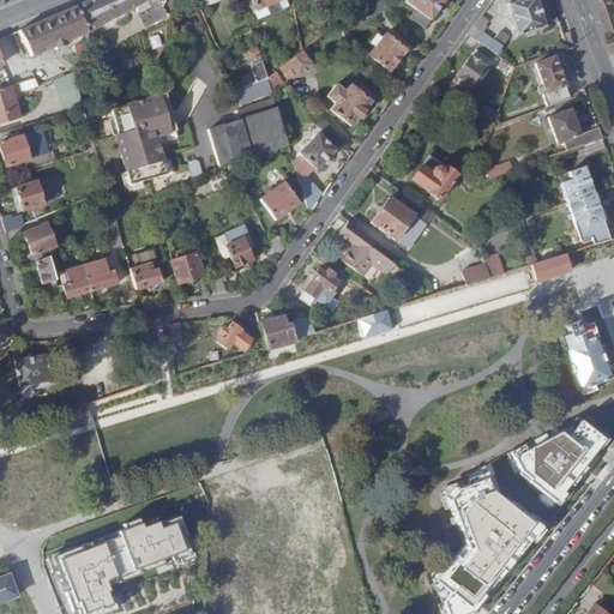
[(88,0),(74,6),(88,31),(146,0),(152,0),(88,0)]
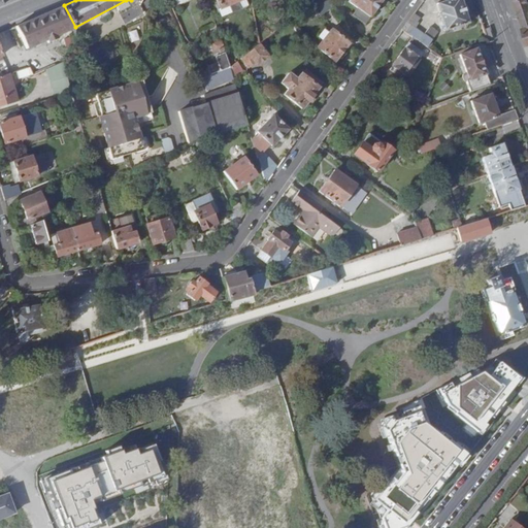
[(217,0),(221,8),(229,5),(233,13),(242,9),(238,0),(217,0)]
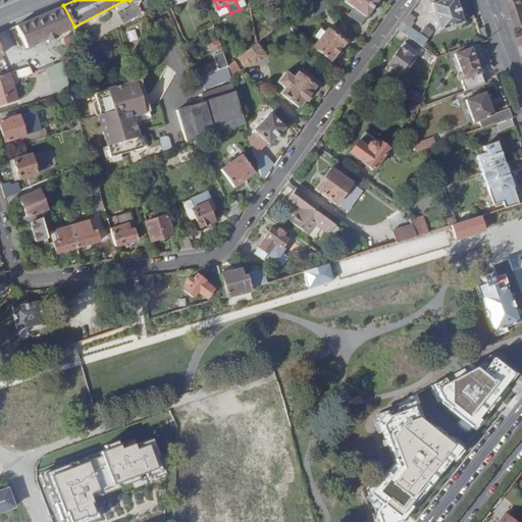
[(316,12),(327,4),(327,3),(323,0),(311,0),(308,2),(312,7),(316,12)]
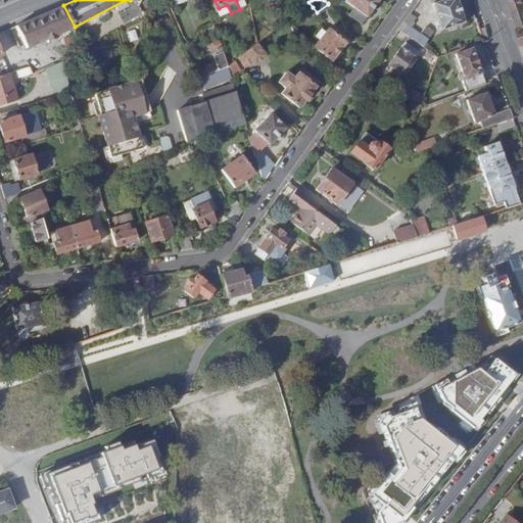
[(361,25),(378,0),(345,0),(345,2),(353,9),(349,15),(361,25)]
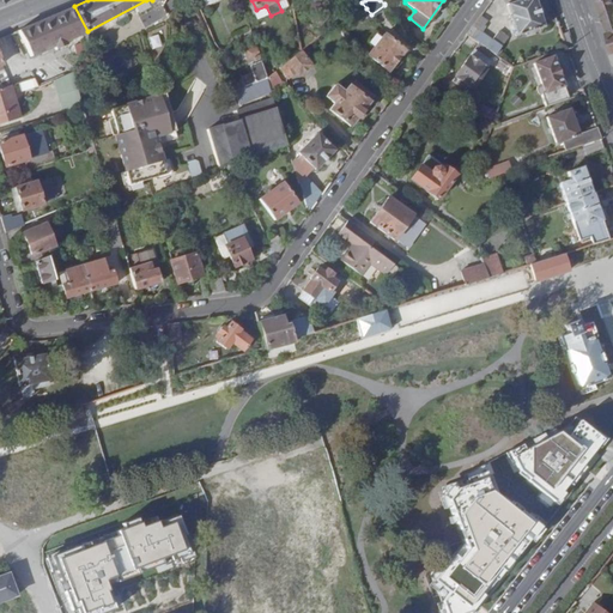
[(536,0),(519,0),(508,4),(519,35),(546,26),(536,0)]
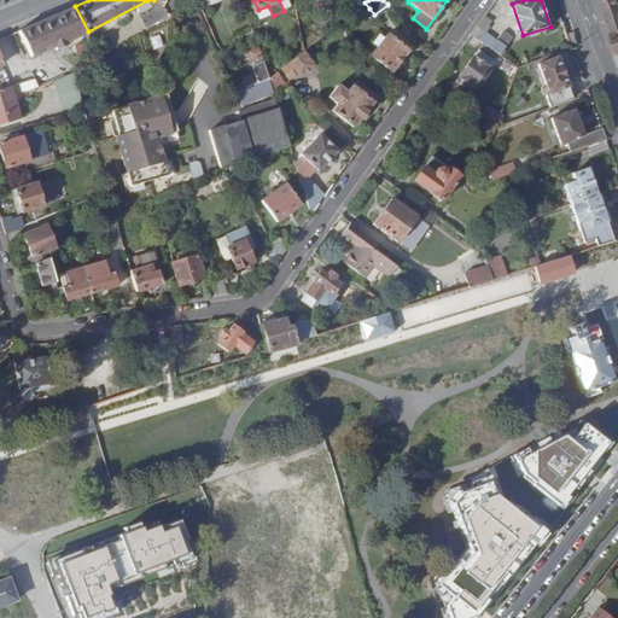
[(617,0),(600,0),(617,50),(617,0)]
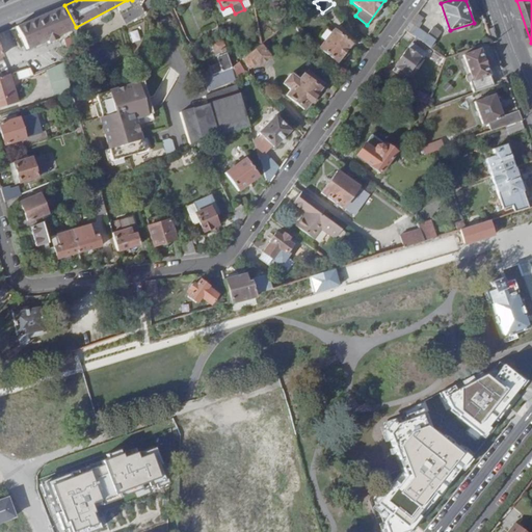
[(60,34),(76,27),(64,5),(16,26),(27,49),(47,40),(49,43),(61,37),(60,34)]
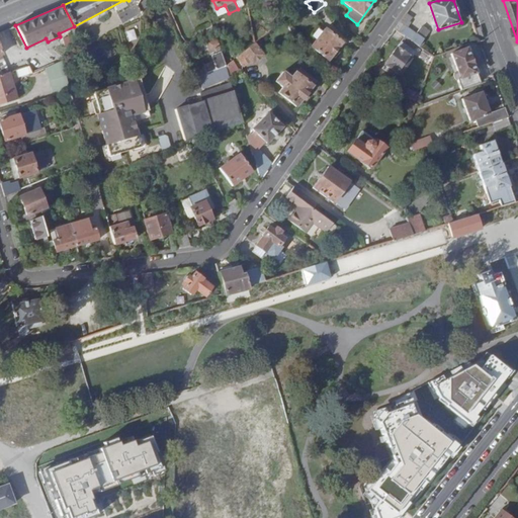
[(405,35),(419,44),(423,37),(400,21),(395,28),(405,35)]
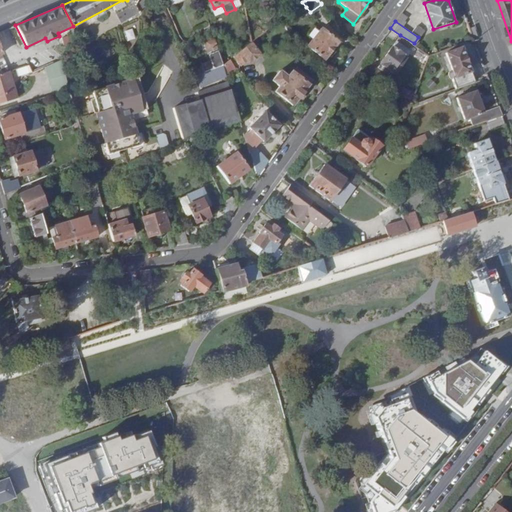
[(128,40),(136,38),(133,29),(126,31),(128,40)]
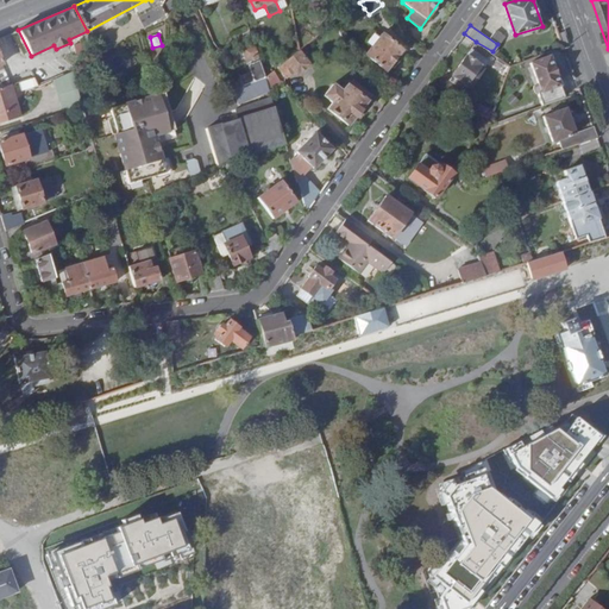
[(382,35),(365,56),(385,73),(402,51),(382,35)]
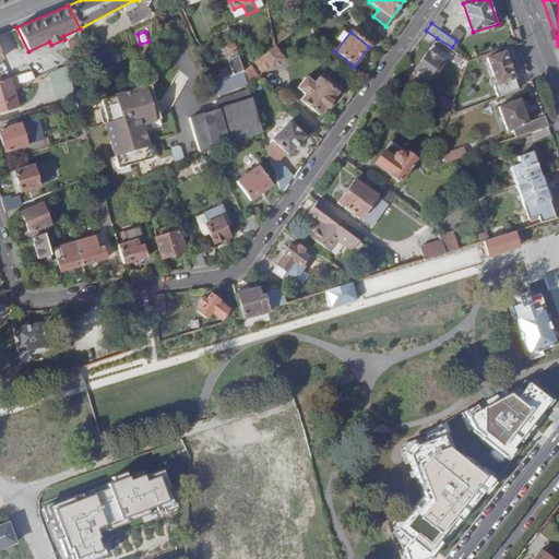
[(466,66),(468,59),(452,47),(437,38),(432,44),(448,55),(466,66)]
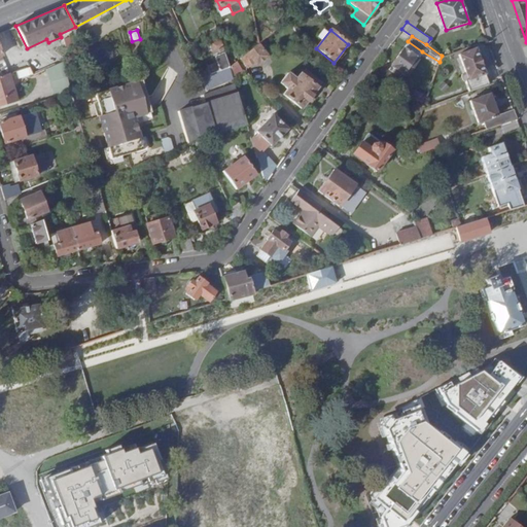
[(231,68),(220,40),(210,43),(214,54),(215,54),(220,71),(231,68)]
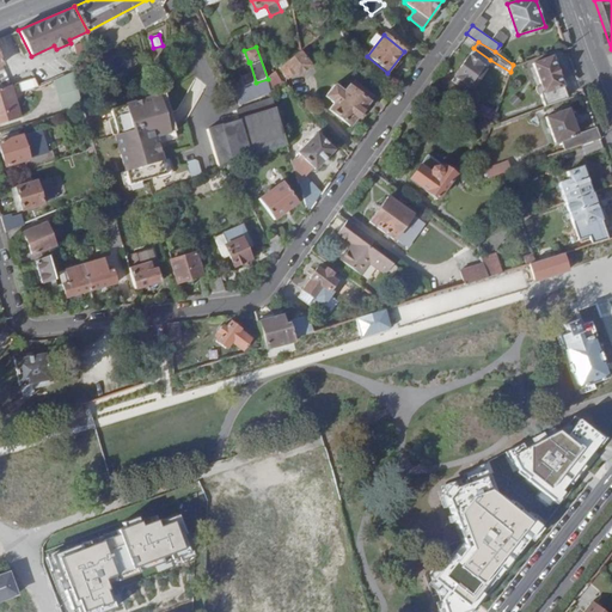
[(484,67),(490,60),(473,48),(452,79),(467,91),(471,86),(472,87),(487,68),(484,67)]
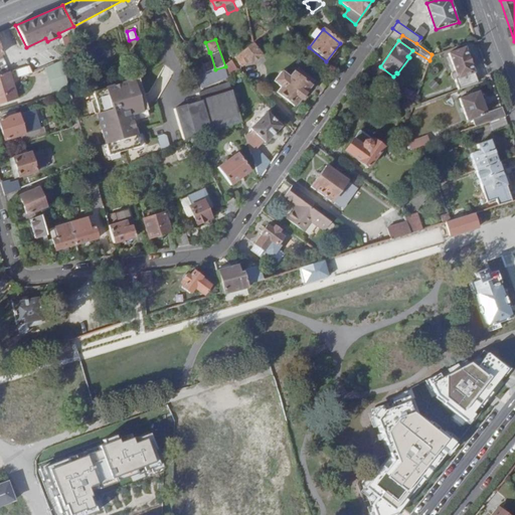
[(261,54),(252,44),(235,57),(242,65),(248,60),(250,62),(261,54)]
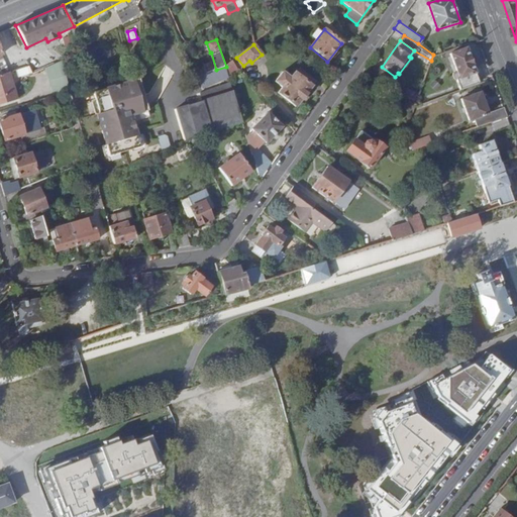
[(463,87),(480,82),(473,63),(470,55),(467,46),(450,52),(463,87)]
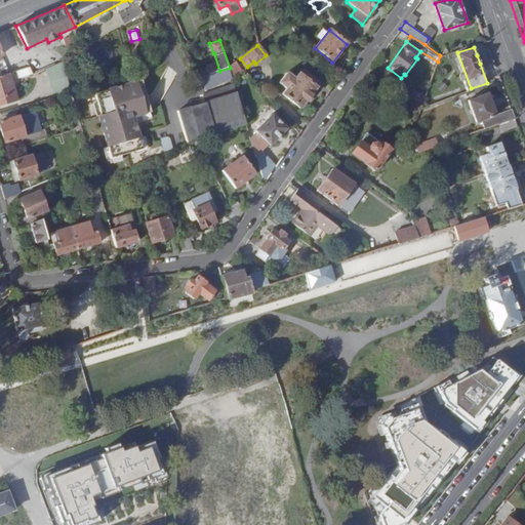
[(477,55),(480,64),(485,62),(482,53),(477,55)]
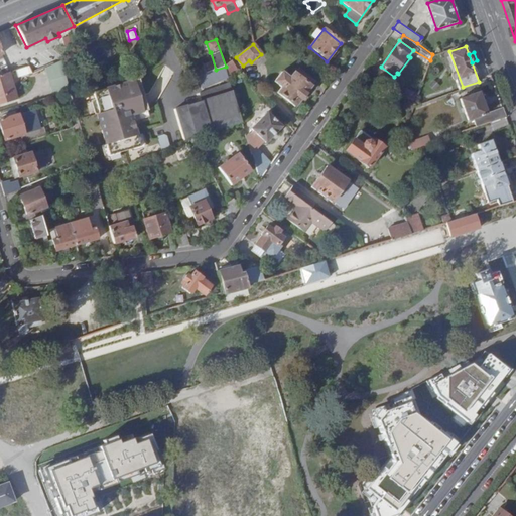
[(45,67),(53,95),(71,91),(63,62),(45,67)]
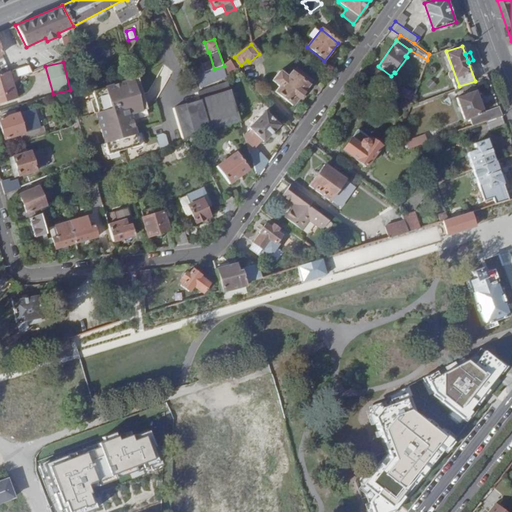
[(199,87),(227,77),(226,74),(224,66),(214,69),(195,75),(199,87)]
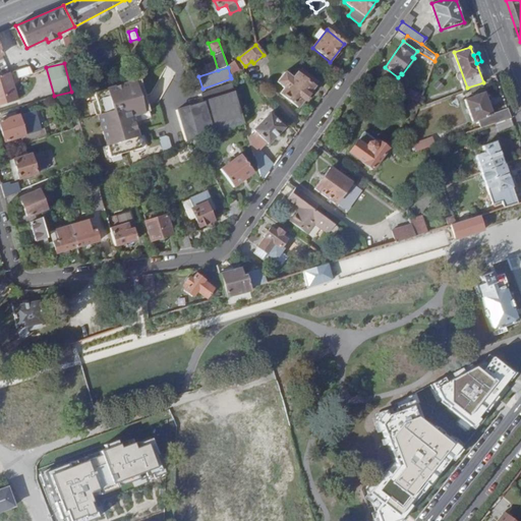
[(9,72),(0,74),(0,105),(17,100),(9,72)]
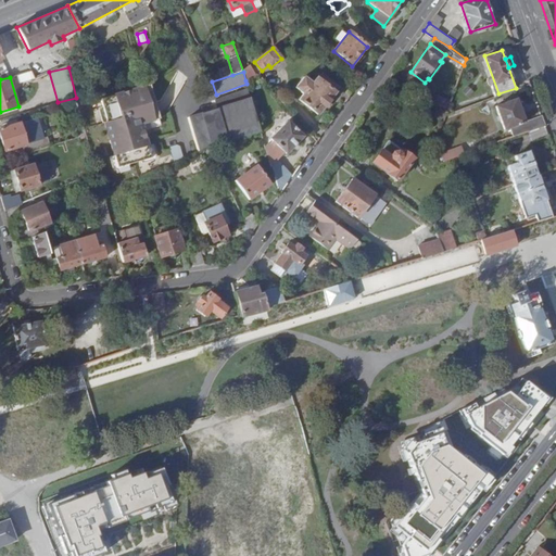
[(336,93),(316,78),(312,84),(304,77),(295,88),(303,93),(299,99),(318,115),(336,93)]
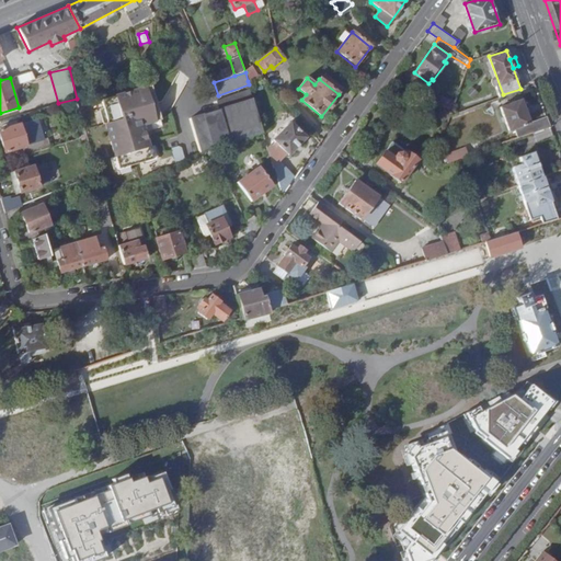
[(153,87),(103,102),(105,110),(110,125),(115,144),(113,145),(117,159),(121,172),(132,169),(146,164),(156,161),(152,149),(148,134),(156,130),(153,125),(163,122),(153,87)]
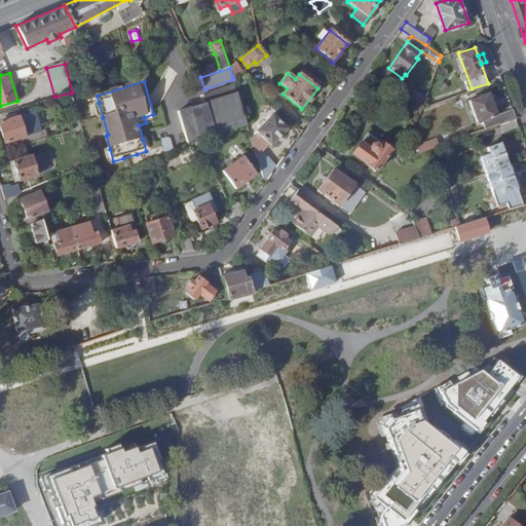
[(205,103),(179,111),(189,144),(199,140),(247,124),(235,84),(203,95),(205,103)]
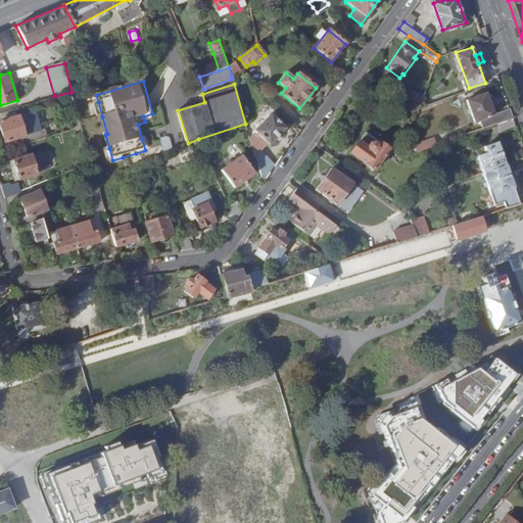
[(421,102),(425,92),(412,87),(408,94),(416,98),(421,102)]
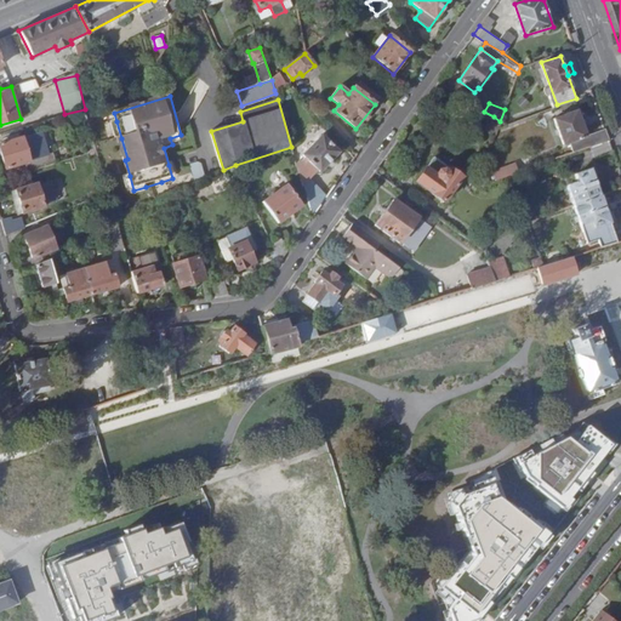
[(609,138),(605,129),(586,135),(577,109),(553,118),(563,143),(570,141),(574,152),(591,146),(609,138)]
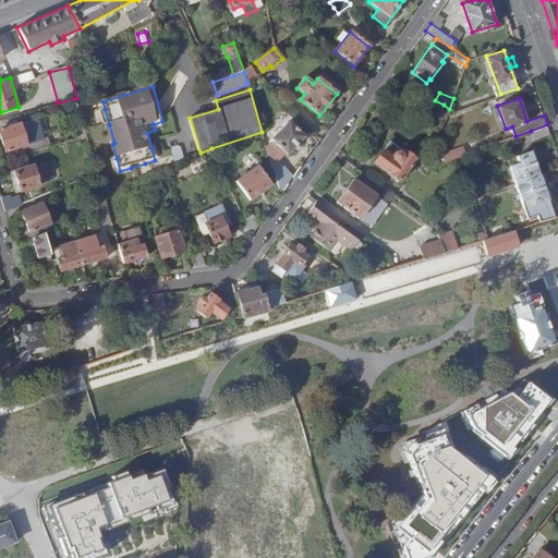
[(448,111),(449,109),(444,105),(437,114),(446,118),(448,111)]
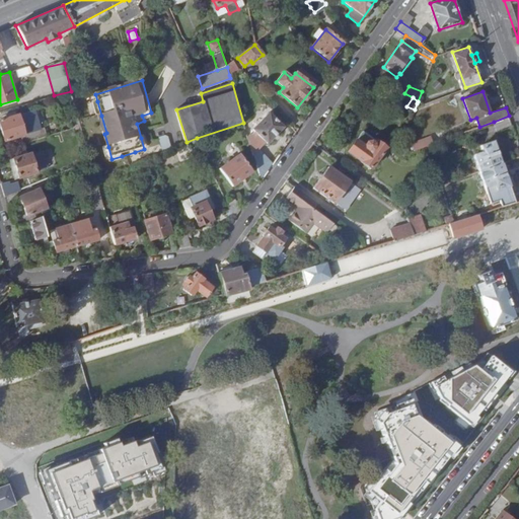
[(97,101),(93,102),(97,117),(101,116),(97,101)]
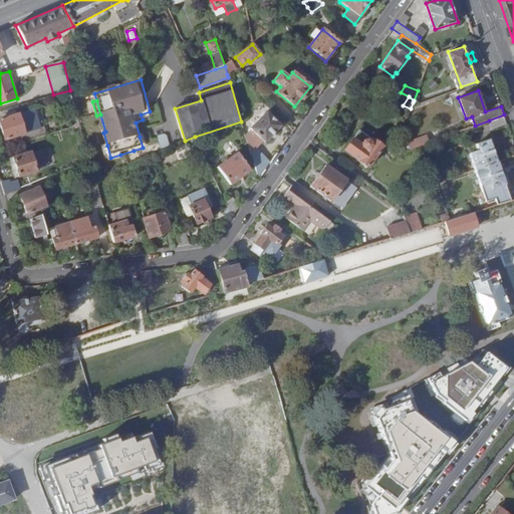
[(21,134),(24,142),(47,135),(38,106),(0,118),(0,122),(5,140),(21,134)]
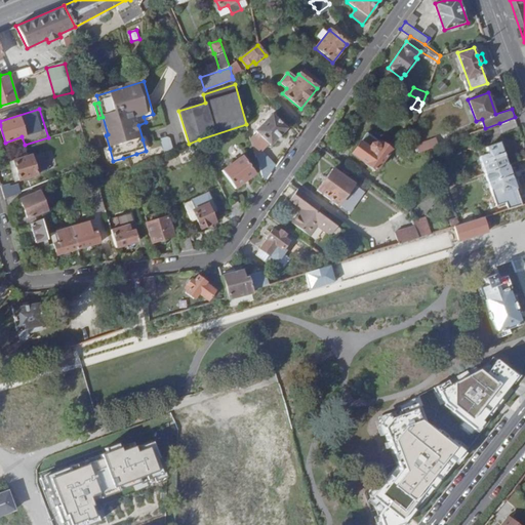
[(144,117),(146,122),(155,120),(153,114),(144,117)]
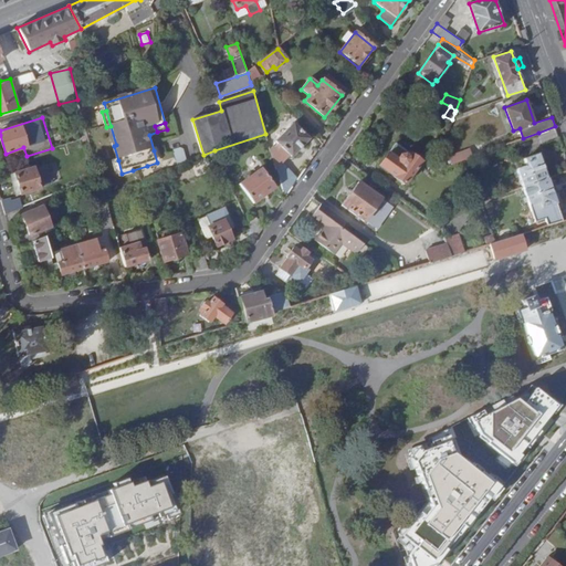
[(278,149),(272,155),(276,169),(290,155),(291,157),(308,138),(292,124),(275,140),(278,144),(274,147),(278,149)]
